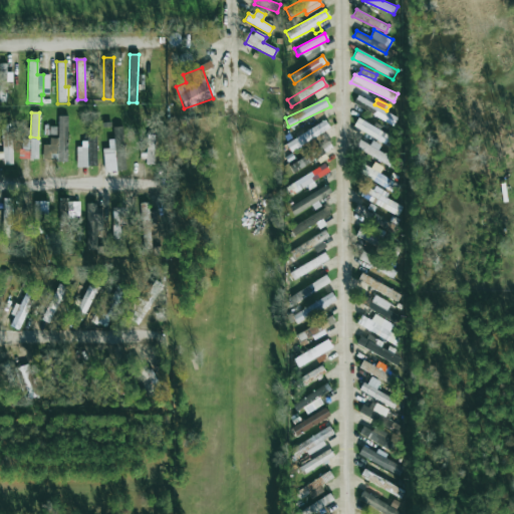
[(67,162),(67,115),(58,115),(58,138),(49,138),(49,145),(43,145),(43,161),(57,161),(57,162),(67,162)]
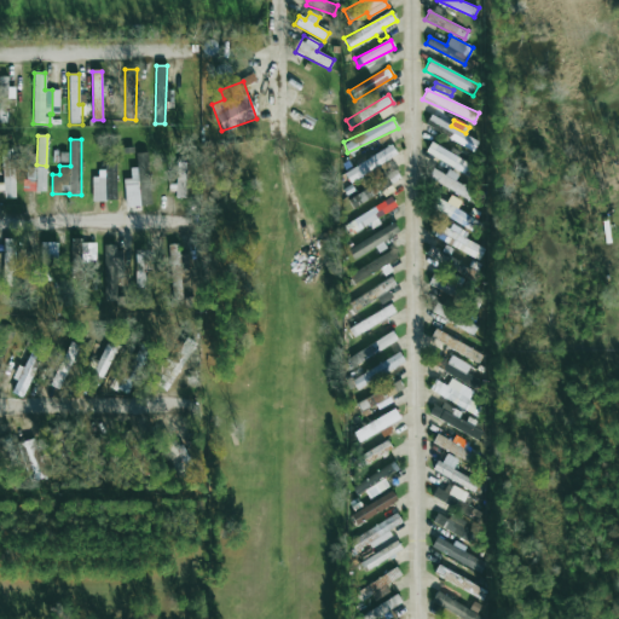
[(474,167),(431,142),(424,152),(468,177),(474,167)]
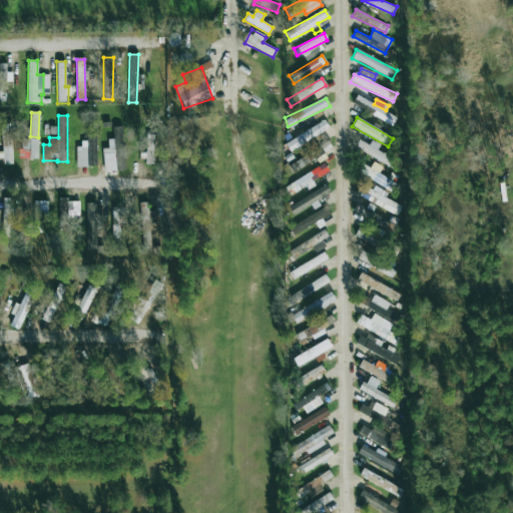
[(290,151),(329,128),(324,119),(285,143),(290,151)]
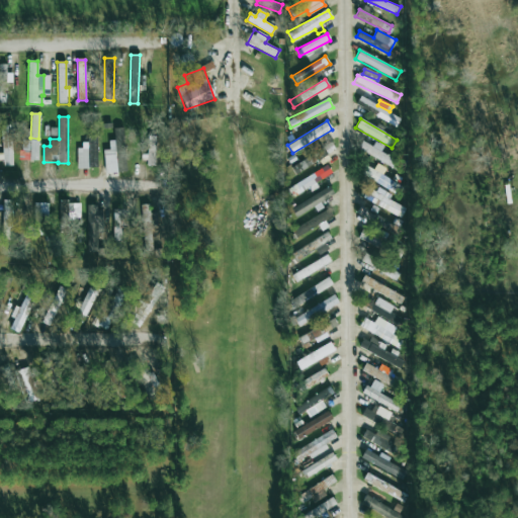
[(1,125),(3,166),(12,166),(11,125),(1,125)]
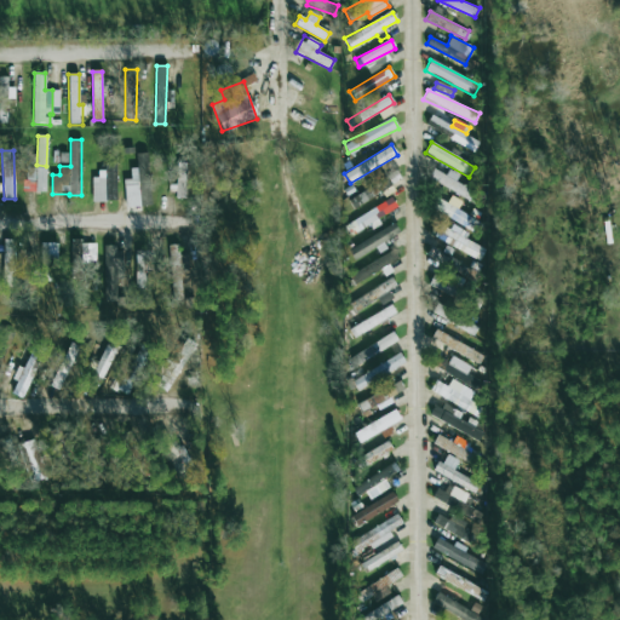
[(124,179),(125,207),(151,205),(149,153),(136,154),(137,168),(131,168),(131,179),(124,179)]
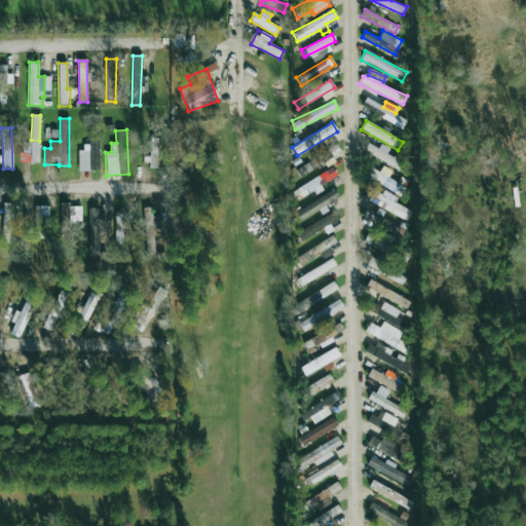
[(78,171),(99,171),(99,136),(88,136),(88,150),(78,150),(78,171)]
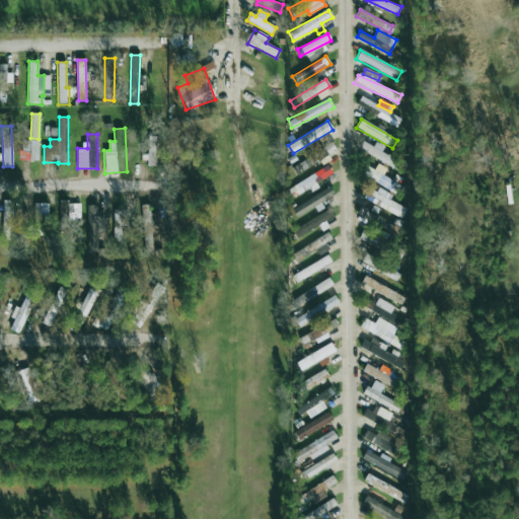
[(156,137),(148,136),(147,165),(155,165),(156,137)]
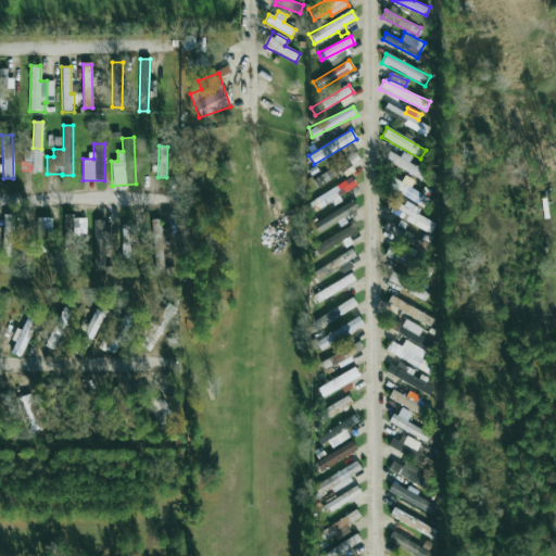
[(41,173),(41,150),(23,149),(22,172),(41,173)]
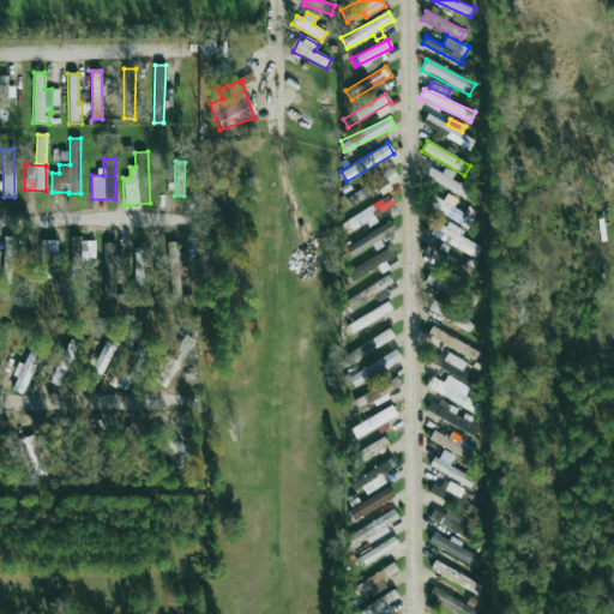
[(350,206),(397,178),(392,168),(344,198),(350,206)]
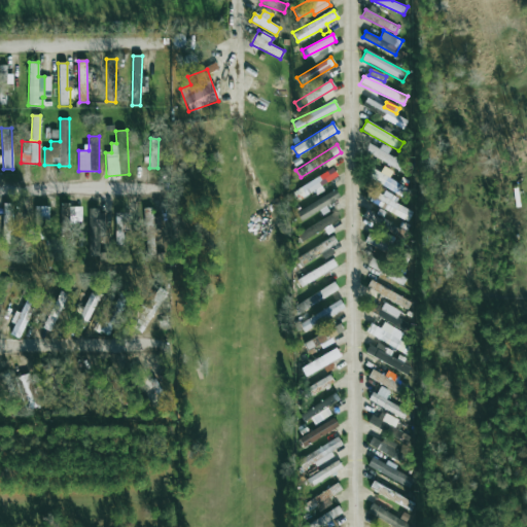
[(338,177),(334,169),(293,192),(297,200),(312,191),(313,192),(338,177)]
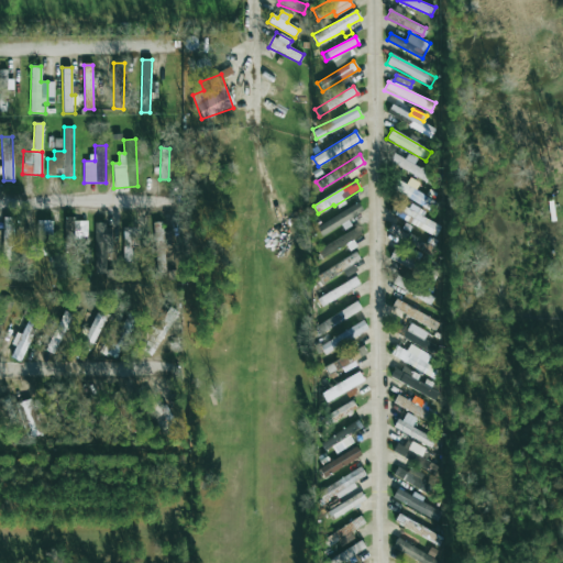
[(429,207),(433,198),(397,181),(393,191),(429,207)]
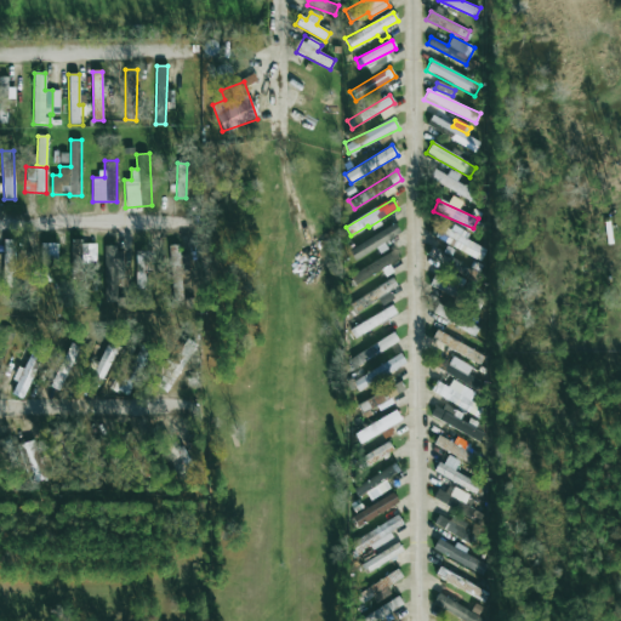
[(348,250),(354,261),(400,233),(394,222),(348,250)]
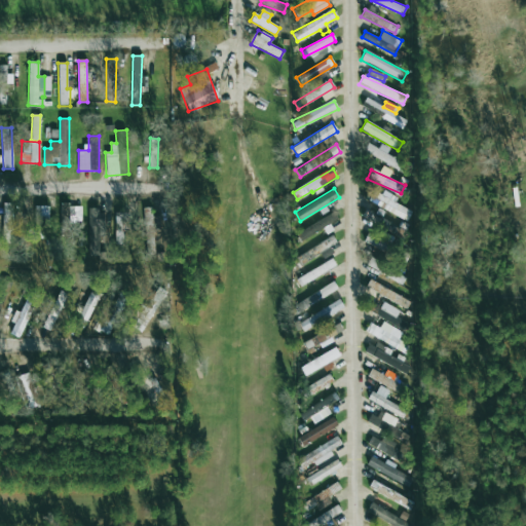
[(412,211),(382,193),(381,195),(371,190),(366,198),(406,221),(412,211)]
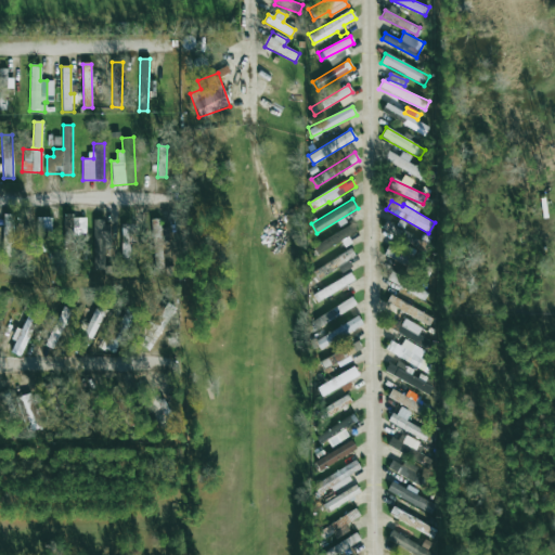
[(12,255),(13,214),(3,214),(2,255),(12,255)]
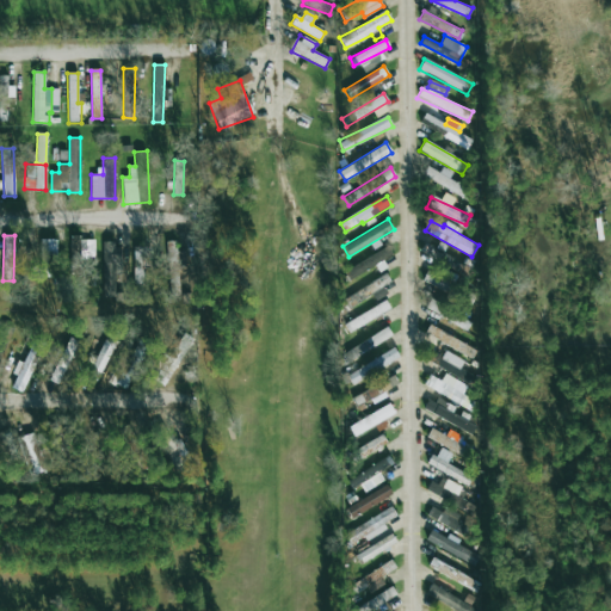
[(56,240),(41,239),(41,277),(55,277),(56,240)]
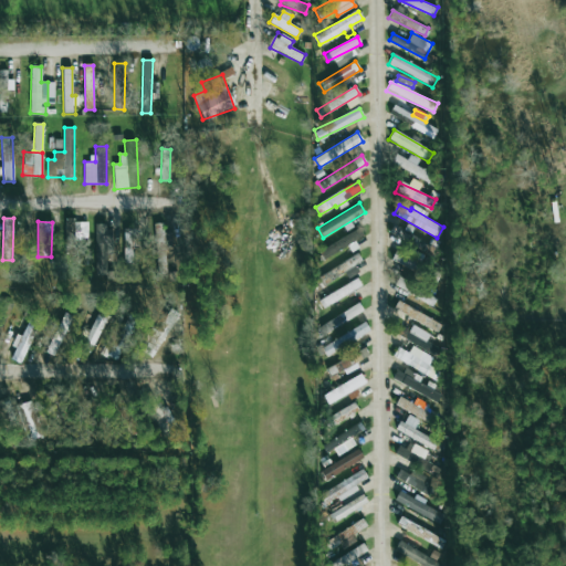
[(87,221),(65,221),(65,240),(87,240),(87,221)]
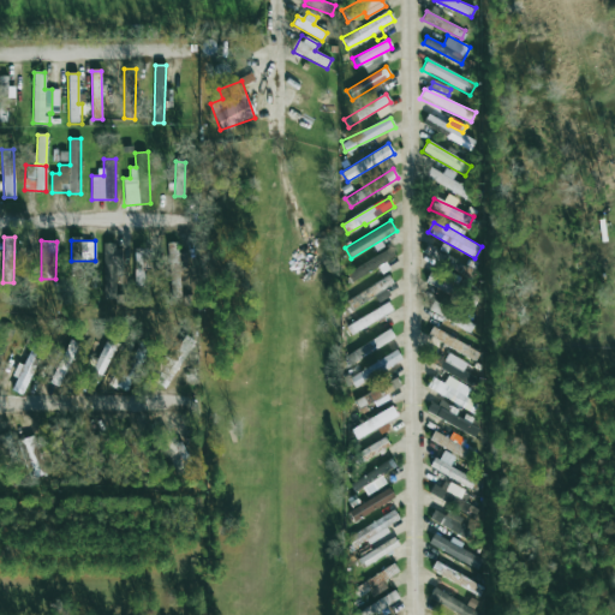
[(119,243),(103,244),(105,294),(120,293),(119,243)]
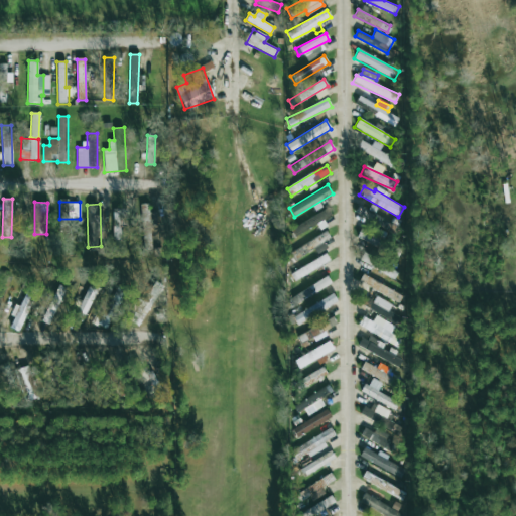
[(142,245),(151,245),(150,229),(157,229),(156,212),(148,212),(148,204),(141,204),(142,245)]
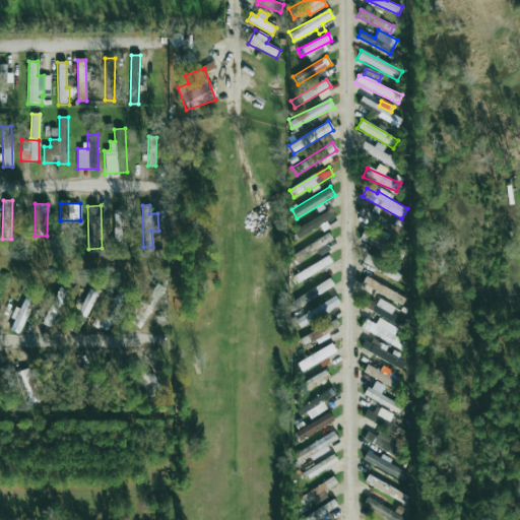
[(128,210),(114,210),(114,241),(129,240),(128,210)]
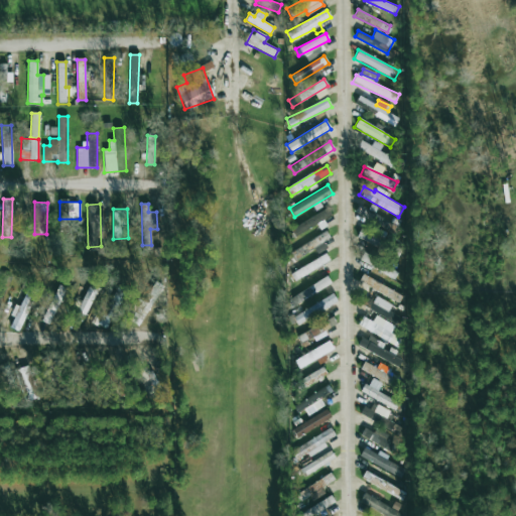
[(293,235),(332,217),(329,210),(290,228),(293,235)]
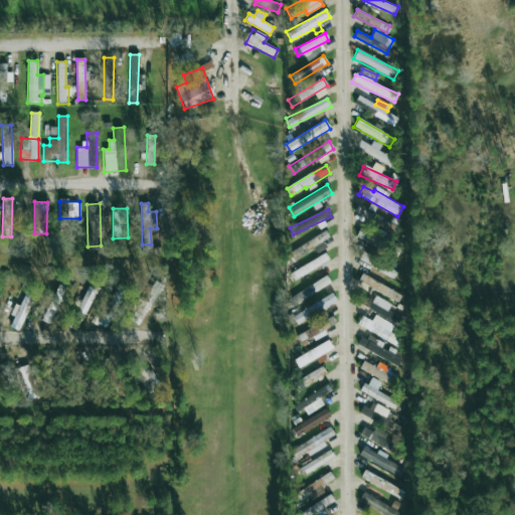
[(330,237),(325,230),(291,251),(296,260),(330,237)]
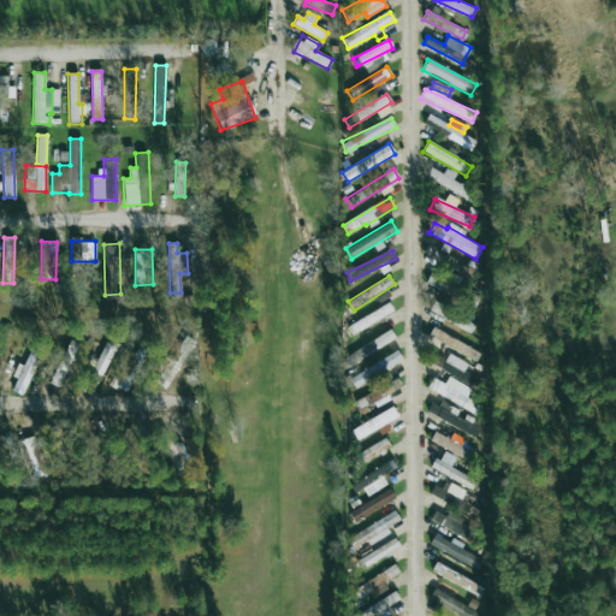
[(394,311),(389,302),(347,327),(351,336),(394,311)]
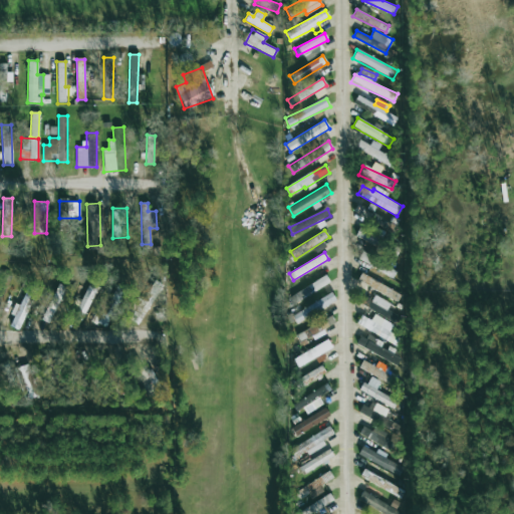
[(357,260),(394,277),(397,270),(360,253),(357,260)]
